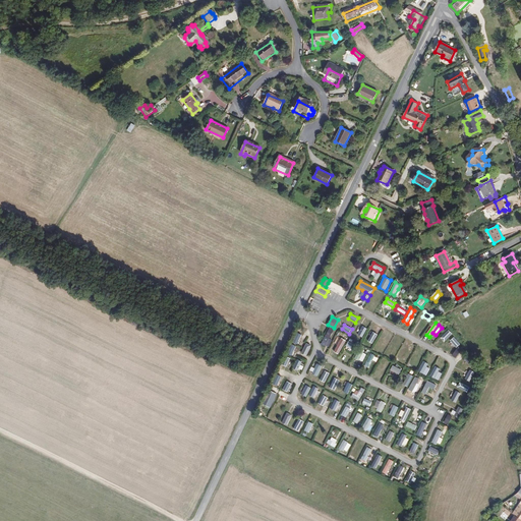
[(362,326),(357,335),(362,337),(367,329),(362,326)]
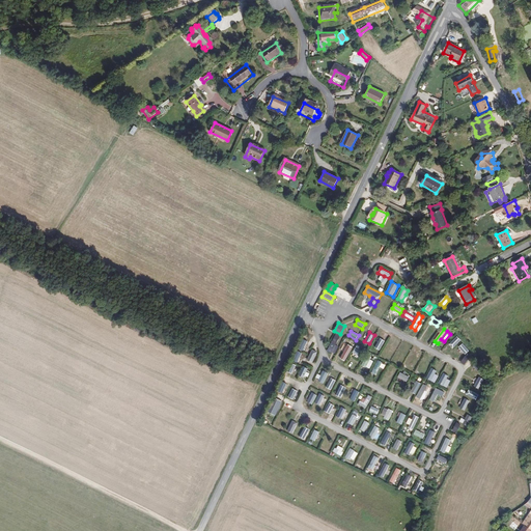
[(460,340),(457,337),(449,345),(453,348),(460,340)]
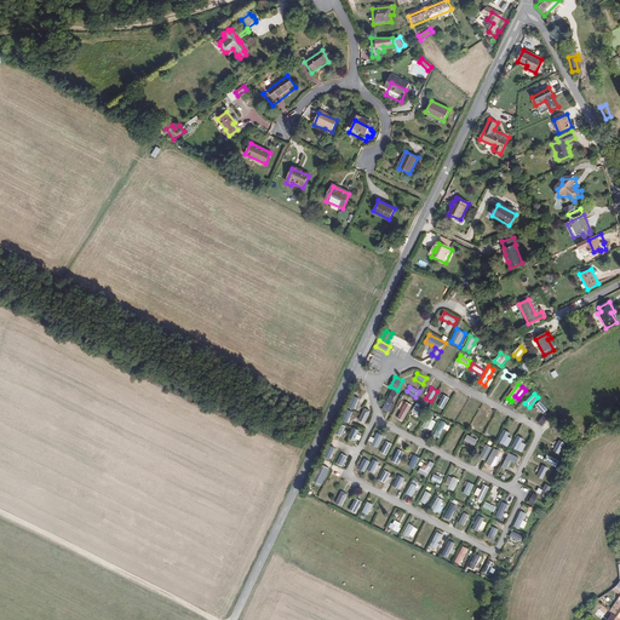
[(348,406),(355,409),(360,399),(354,395),(348,406)]
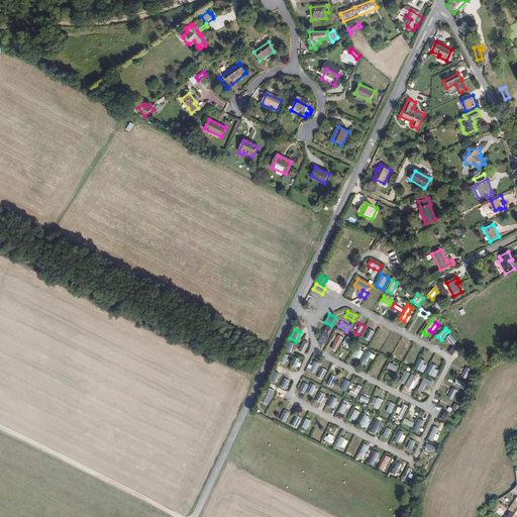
[(370,329),(367,338),(371,340),(375,330),(370,329)]
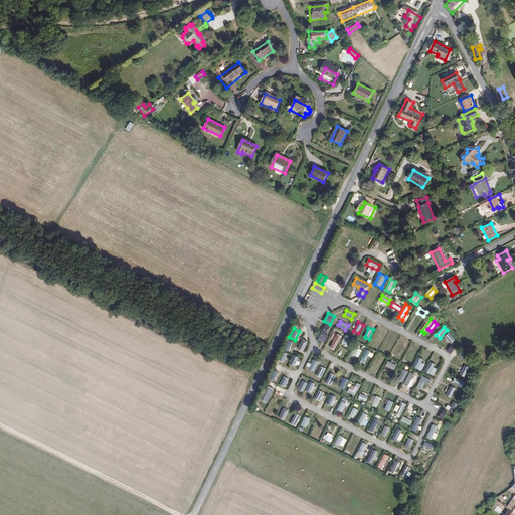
[(322,332),(318,340),(321,342),(324,337),(327,338),(328,336),(322,332)]
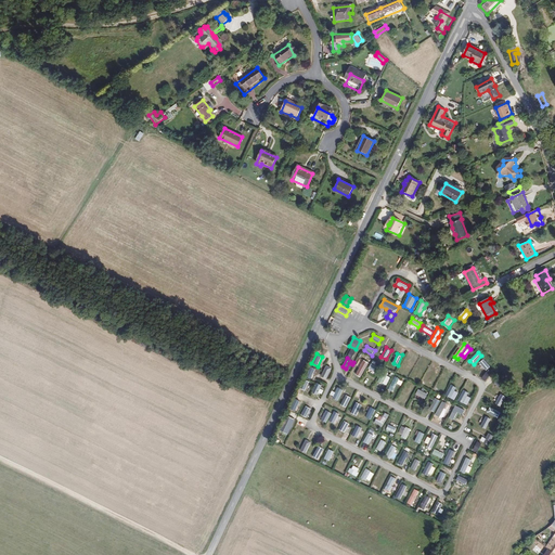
[(368,363),(359,358),(357,363),(364,368),(368,363)]
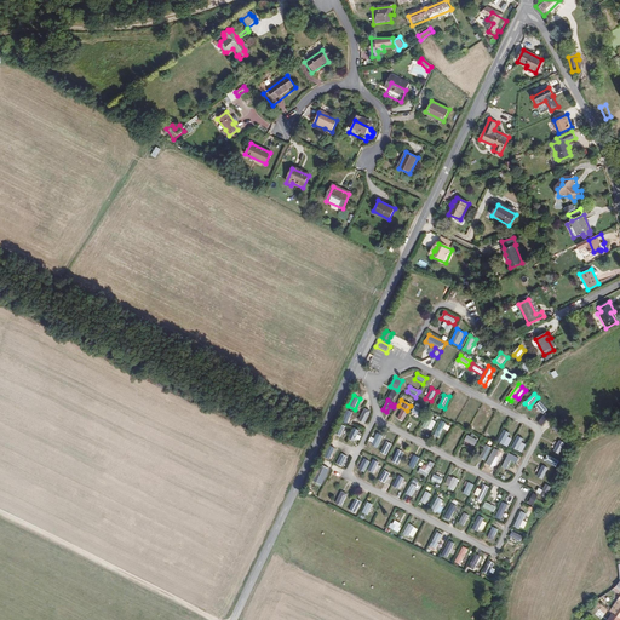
[(540,401),(535,406),(543,413),(547,409),(540,401)]
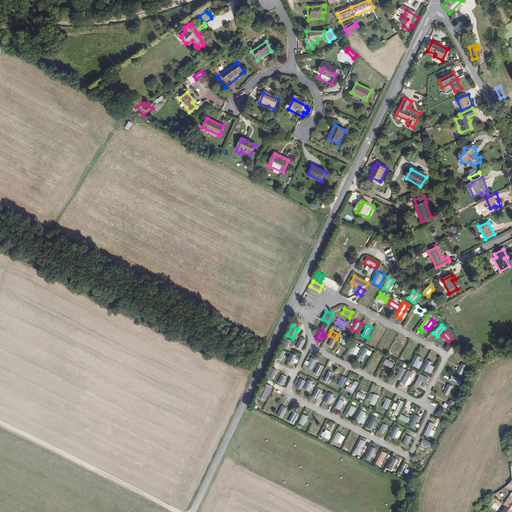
[(351,340),(342,335),(340,340),(348,345),(351,340)]
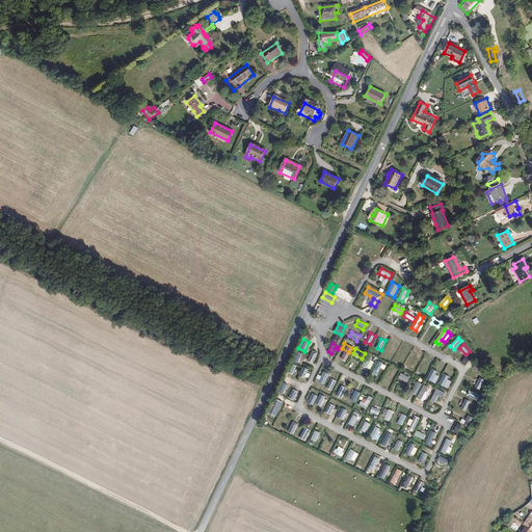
[(404,352),(400,349),(395,358),(399,361),(404,352)]
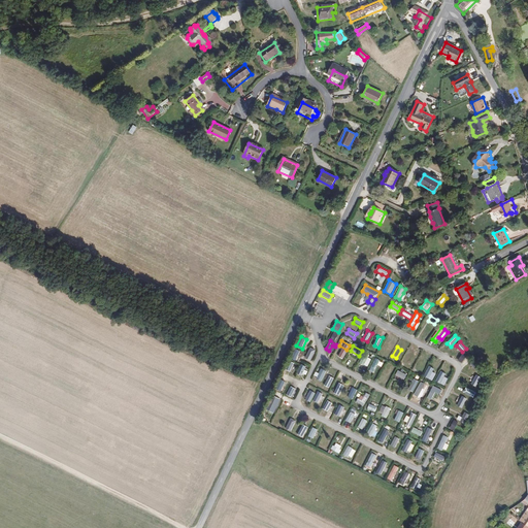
[(311,348),(306,357),(311,360),(317,351),(311,348)]
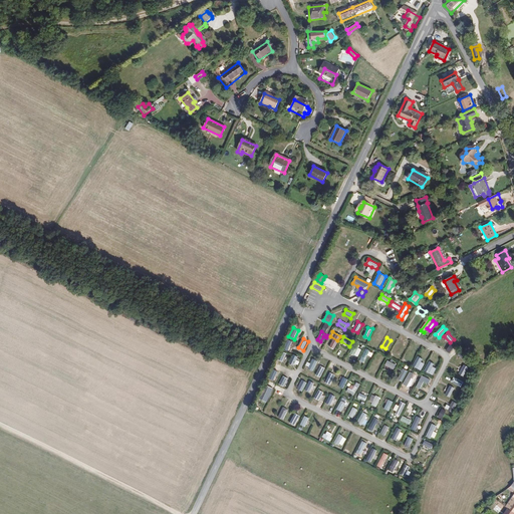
[(287,350),(292,341),(288,339),(283,348),(287,350)]
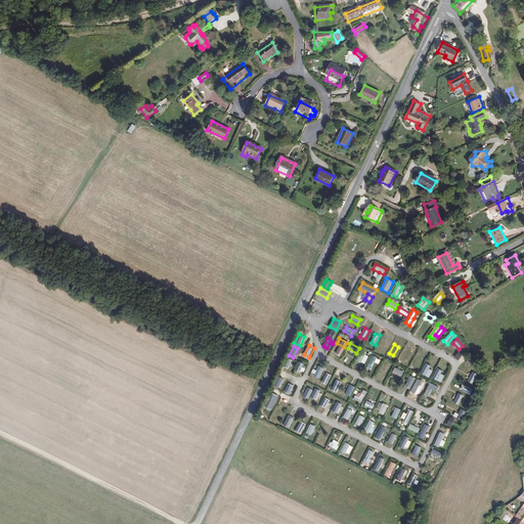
[(405,349),(399,359),(404,362),(409,352),(405,349)]
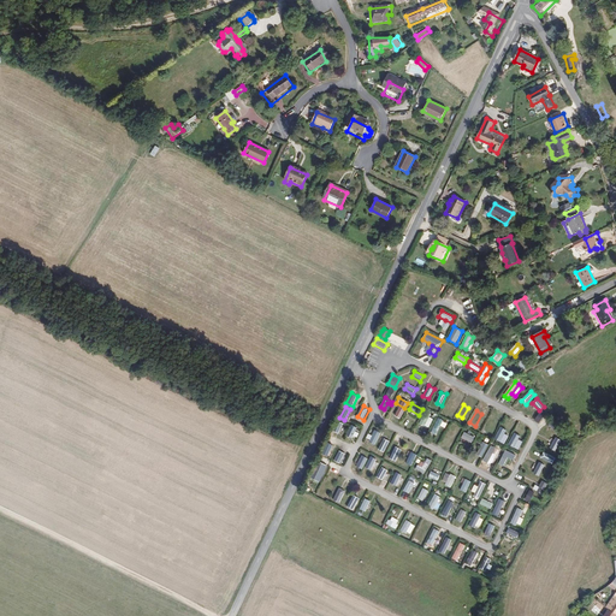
[(424,427),(430,415),(425,413),(419,424),(424,427)]
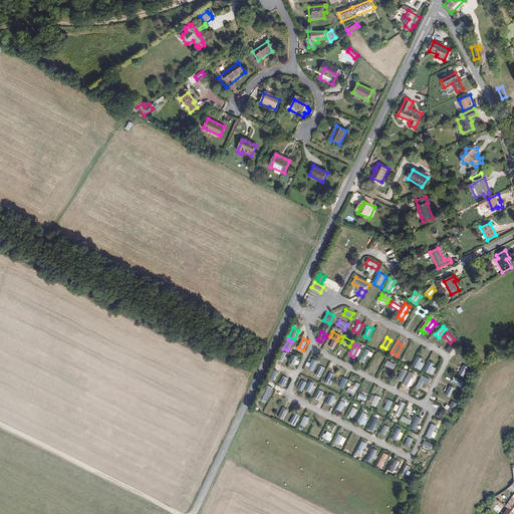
[(369,350),(365,348),(358,360),(363,362),(367,355),(369,351),(369,350)]
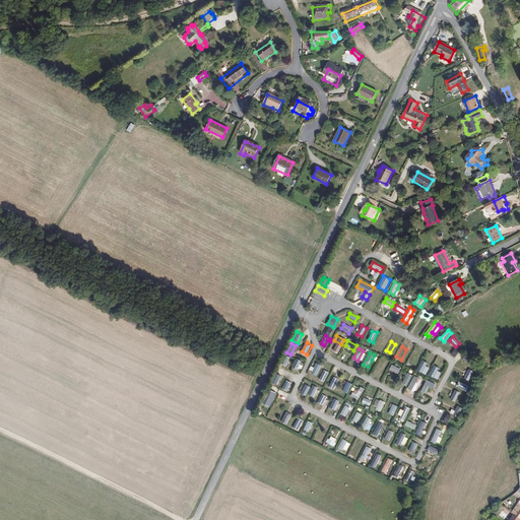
[(285,366),(289,358),(286,354),(281,364),(285,366)]
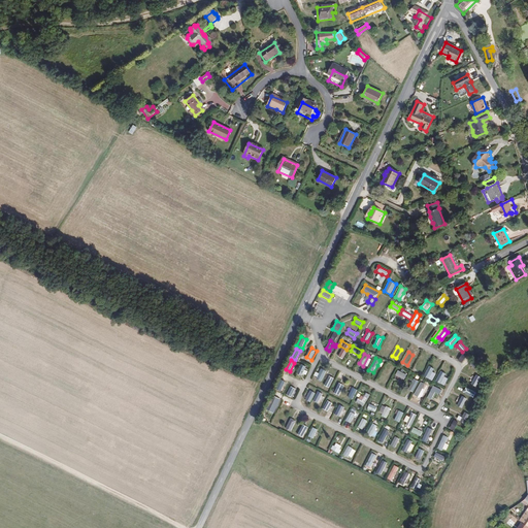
[(474,360),(469,364),(476,371),(482,367),(474,360)]
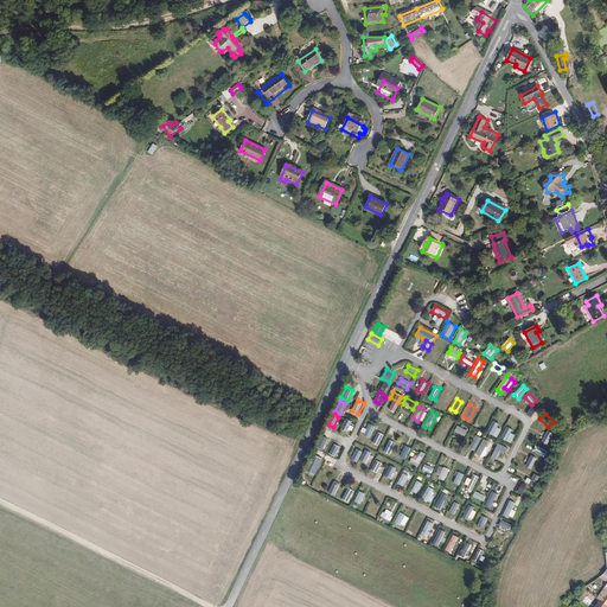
[(347,419),(342,429),(347,432),(352,422),(347,419)]
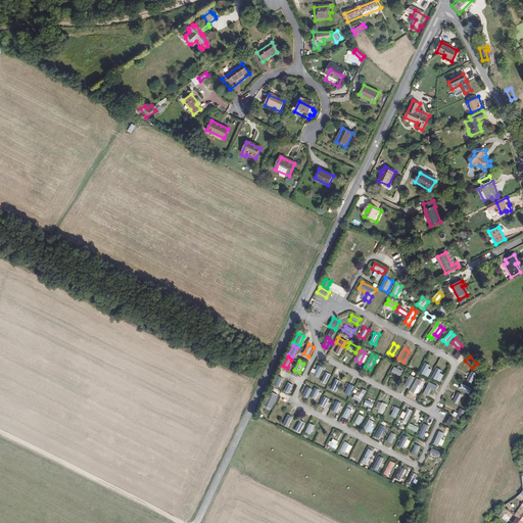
[(426,361),(422,369),(426,371),(430,364),(426,361)]
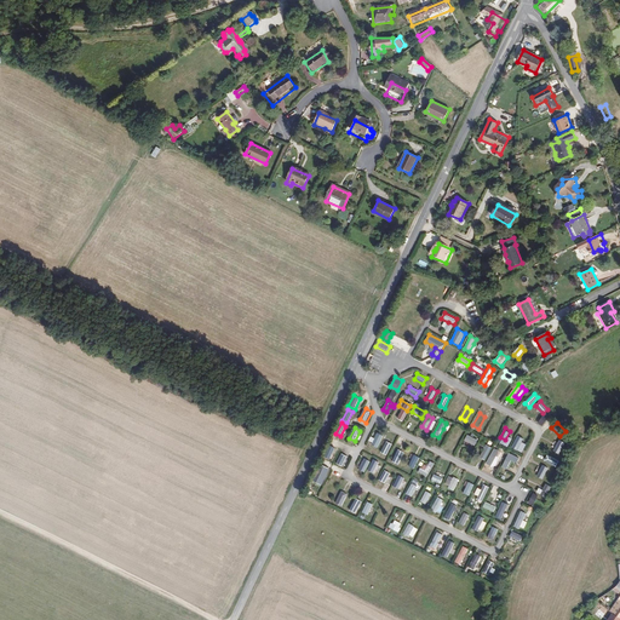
[(528,430),(522,428),(516,438),(521,441),(522,441),(528,430)]
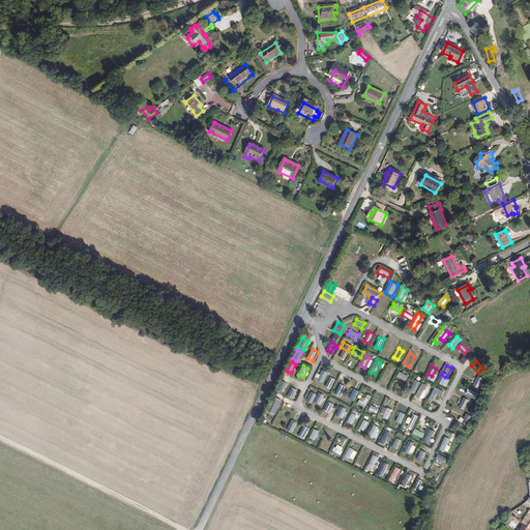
[(396,372),(388,366),(385,372),(393,376),(396,372)]
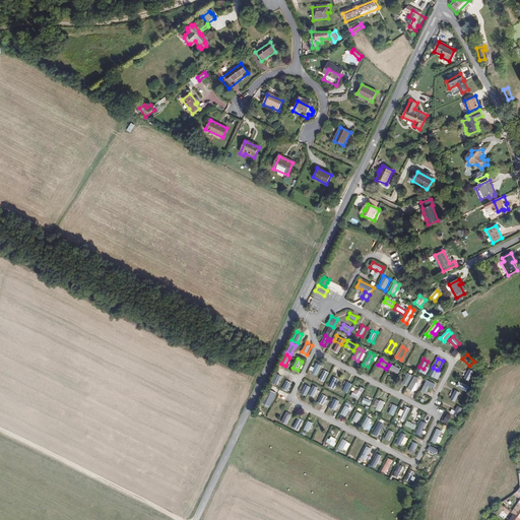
[(321,366),(316,364),(311,373),(316,376),(321,366)]
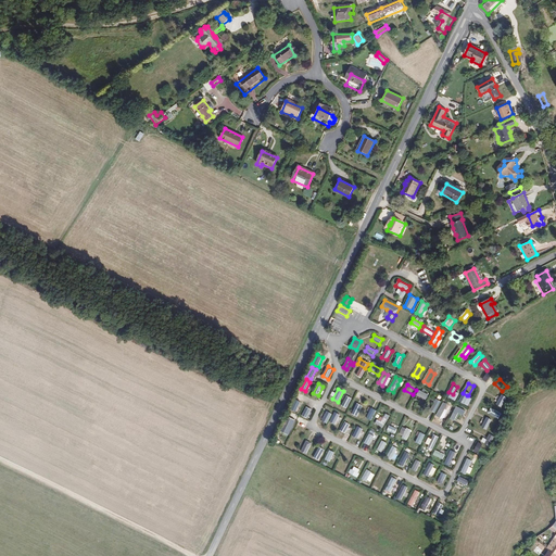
[(426,400),(429,394),(419,390),(416,395),(426,400)]
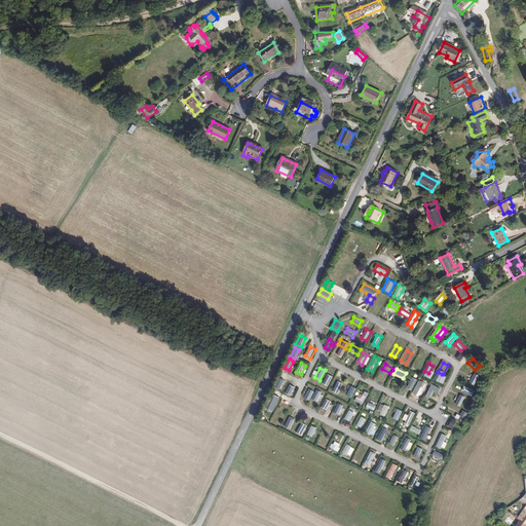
[(479,376),(475,373),(470,382),(475,385),(479,376)]
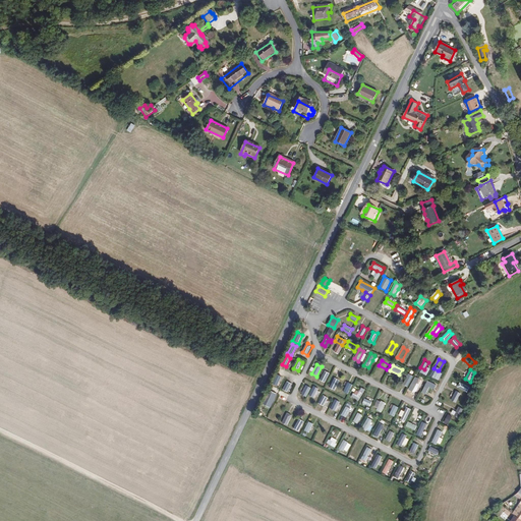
[(330,373),(325,371),(320,381),(325,383),(330,373)]
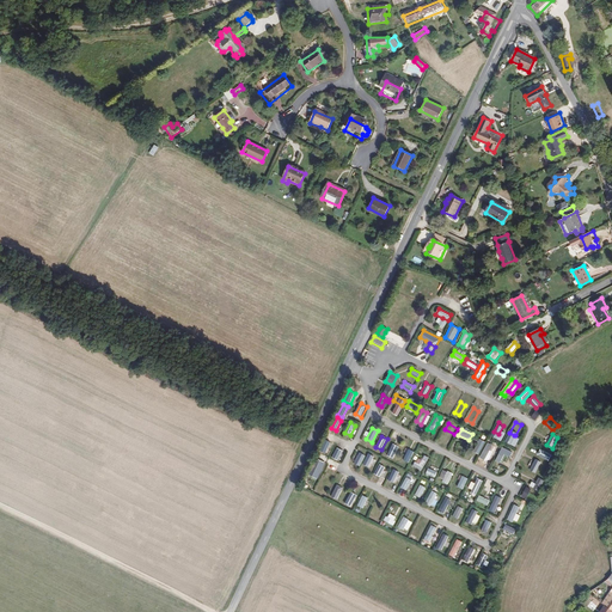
[(478,454),(485,442),(481,440),(473,452),(478,454)]
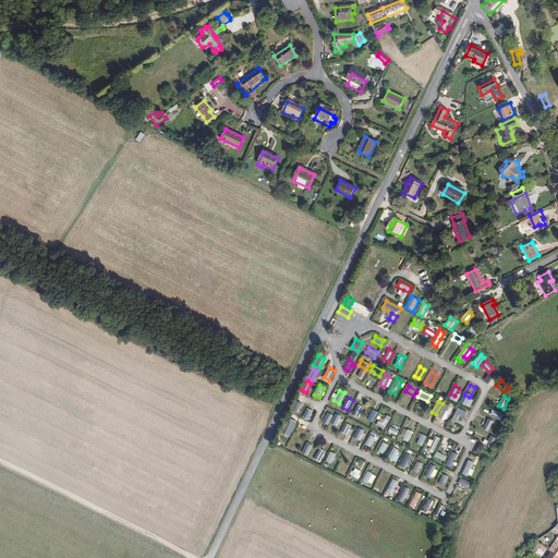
[(363,411),(353,405),(351,410),(361,416),(363,411)]
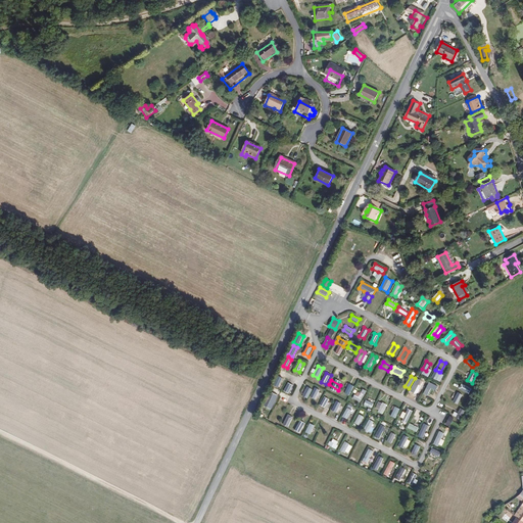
[(416,380),(411,390),(415,393),(421,382),(416,380)]
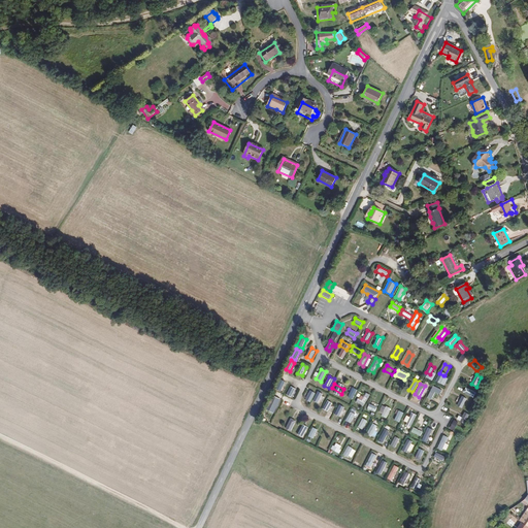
[(292,397),(296,389),(292,386),(287,395),(292,397)]
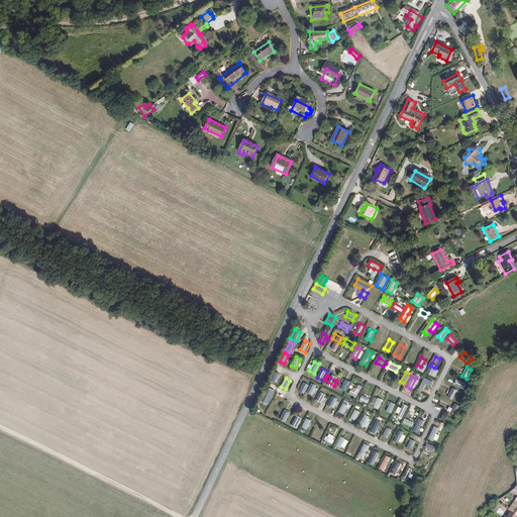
[(432,383),(424,378),(422,382),(426,384),(430,386),(432,383)]
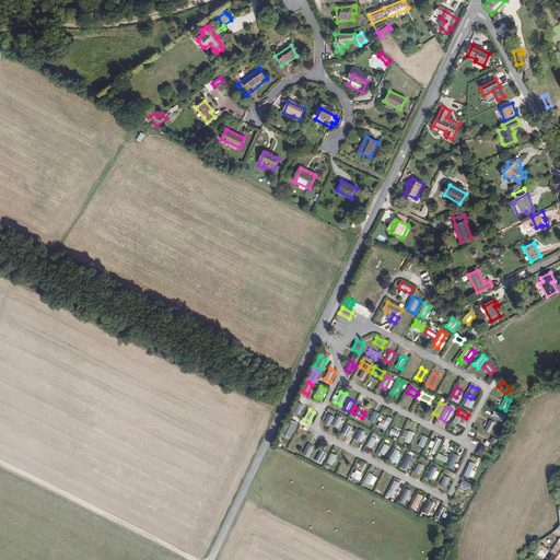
[(378,415),(373,411),(368,421),(373,424),(378,415)]
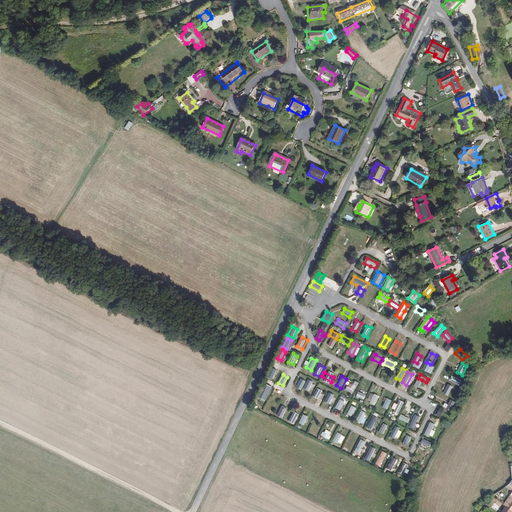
[(461,381),(452,376),(449,380),(459,386),(461,381)]
